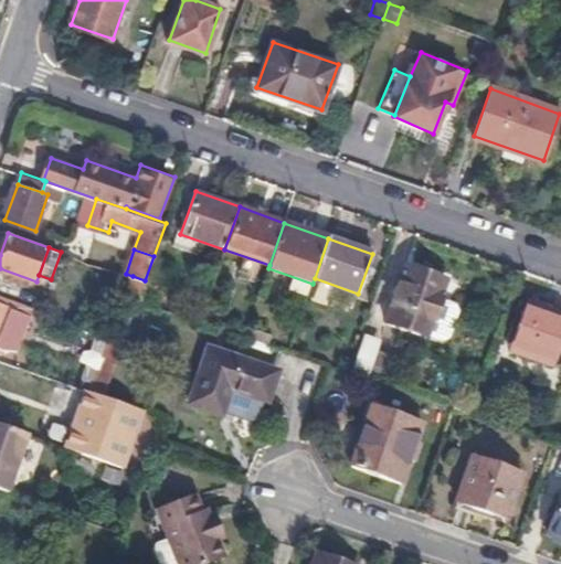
[(446,279),(406,265),(385,322),(425,337),(432,319),(435,320),(443,298),(440,296),(446,279)]
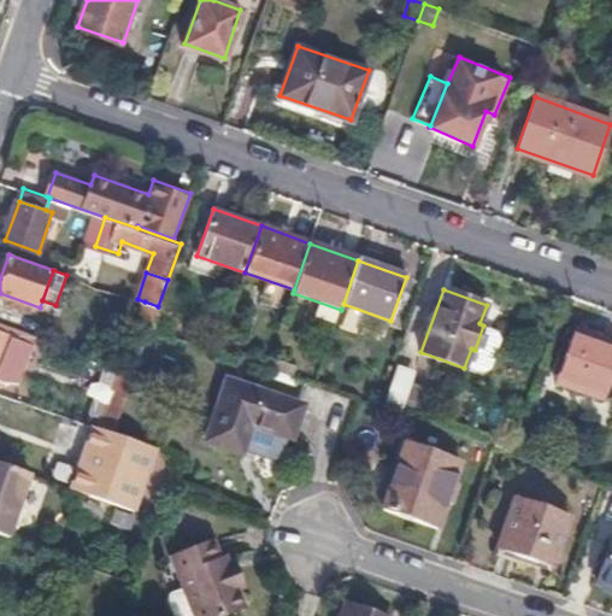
[(158,306),(145,301),(139,320),(152,324),(158,306)]
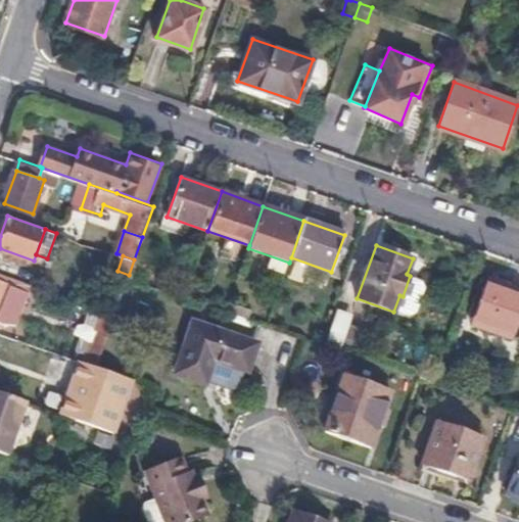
[(0,314),(11,285),(17,287),(20,280),(0,272),(0,314)]
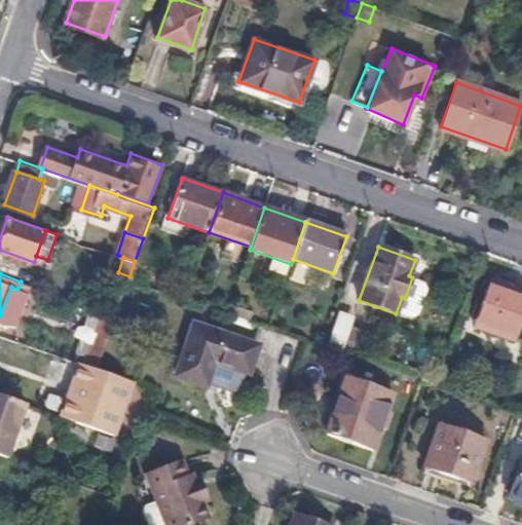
[(422,282),(412,277),(405,298),(402,297),(396,313),(410,317),(417,314),(425,288),(422,282)]
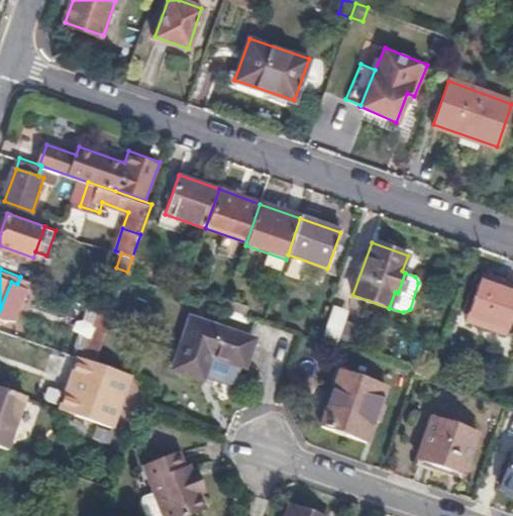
[(512,286),(482,276),(467,320),(504,333),(512,308),(512,286)]
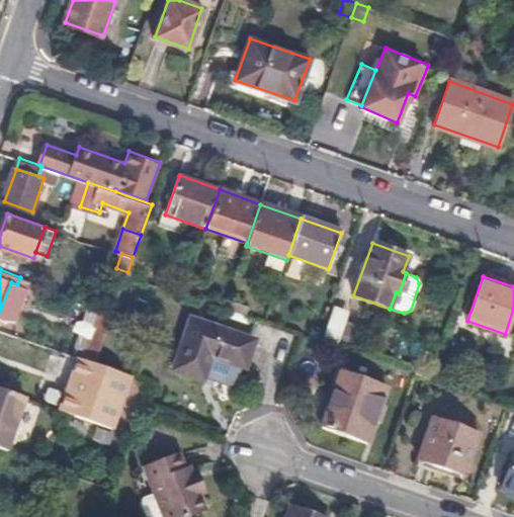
[(114,311),(101,306),(83,358),(96,362),(114,311)]
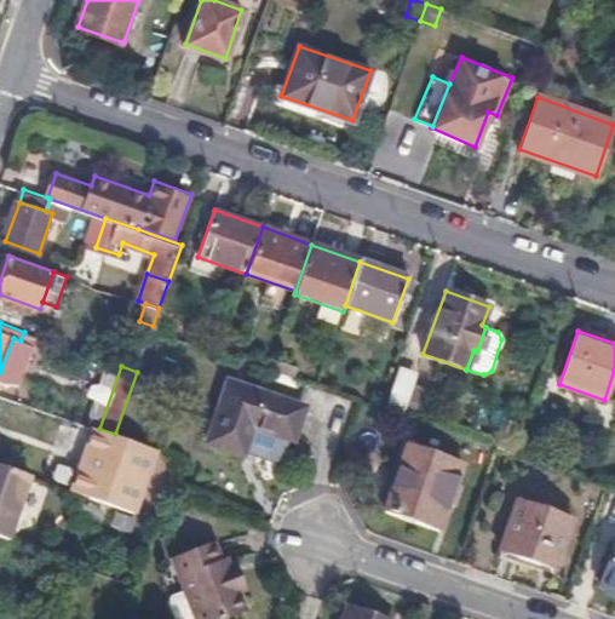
[(310,402),(228,373),(203,441),(243,456),(254,428),(297,442),(310,402)]
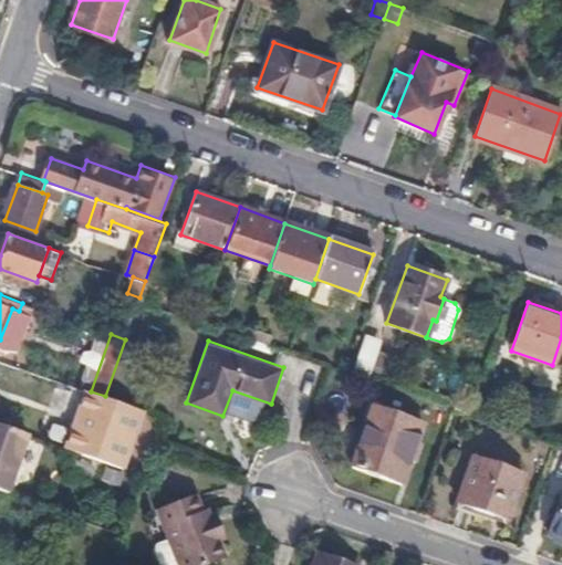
[(381,349),(363,344),(356,365),(373,370),(381,349)]
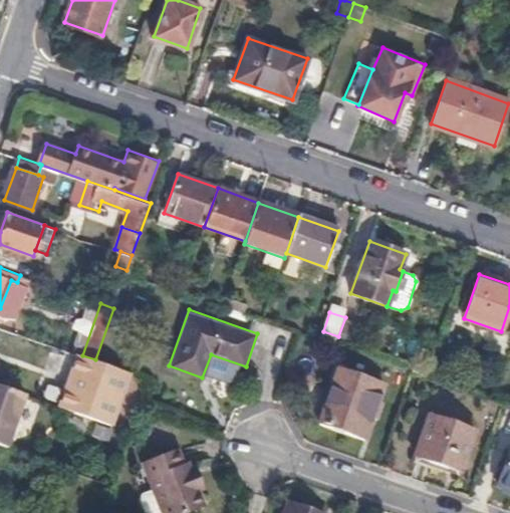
[(82,355),(79,354),(59,407),(112,425),(132,372),(95,359),(82,355)]
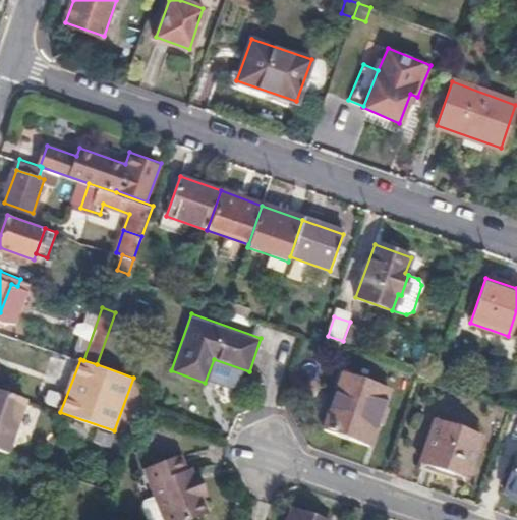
[(388,386),(345,370),(325,428),(367,444),(388,386)]
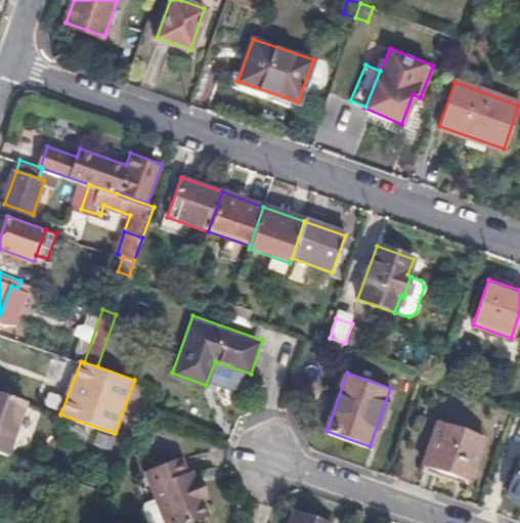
[(27,402),(0,393),(0,444),(9,448),(27,402)]
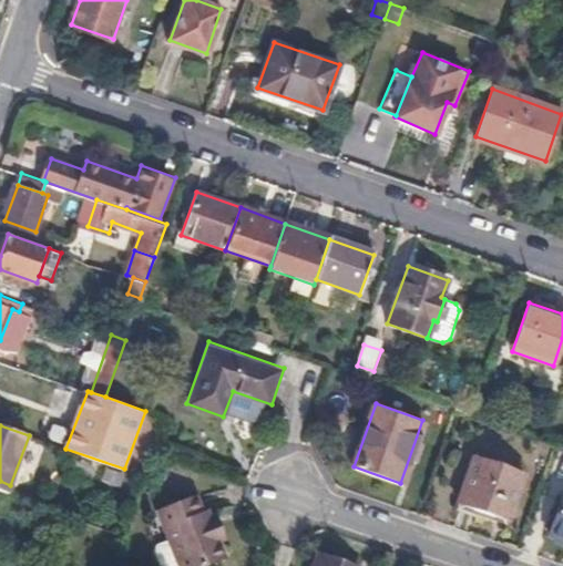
[(523,470),(477,454),(459,502),(507,518),(523,470)]
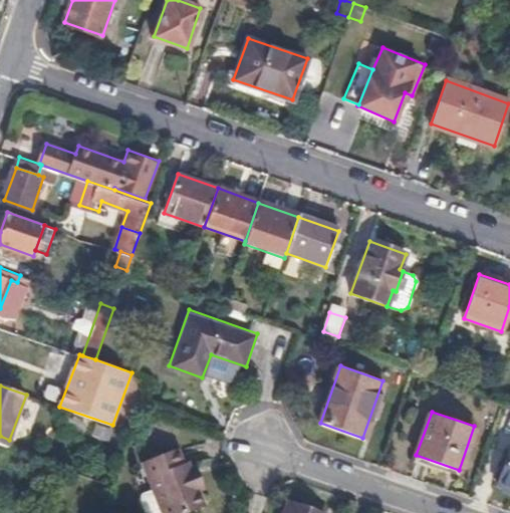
[(82,436),(86,424),(66,417),(62,429),(82,436)]
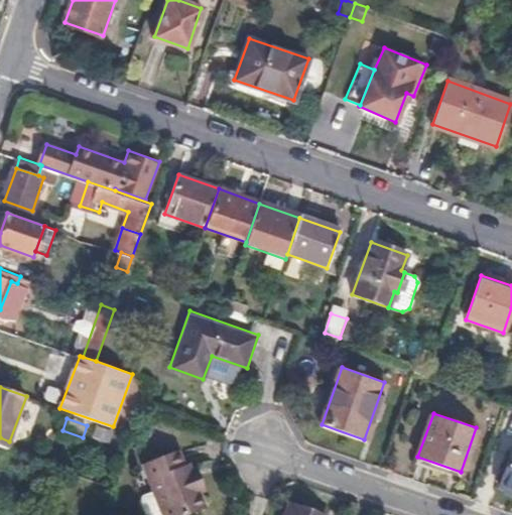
[(94,437),(111,442),(114,430),(98,425),(94,437)]
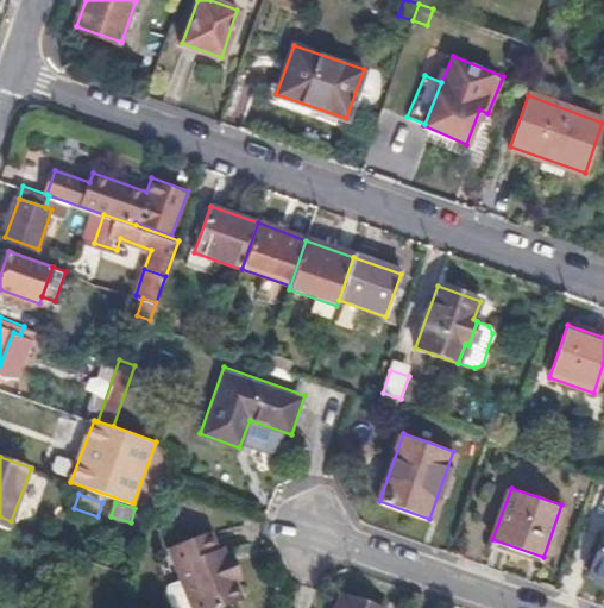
[(11,521),(0,516),(0,526),(8,530),(11,521)]
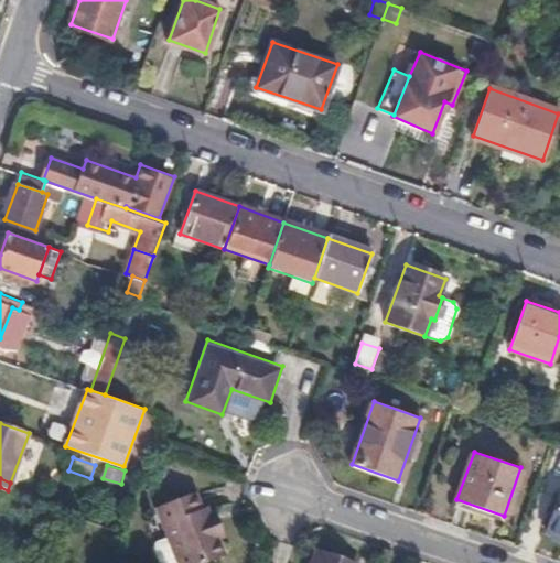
[(193,491),(154,506),(176,562),(195,562),(224,552),(217,537),(210,517),(203,520),(198,507),(193,491)]
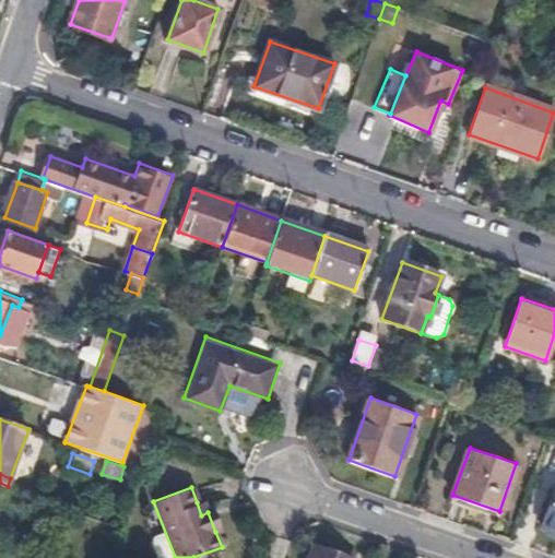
[(554,488),(541,524),(554,529),(554,488)]
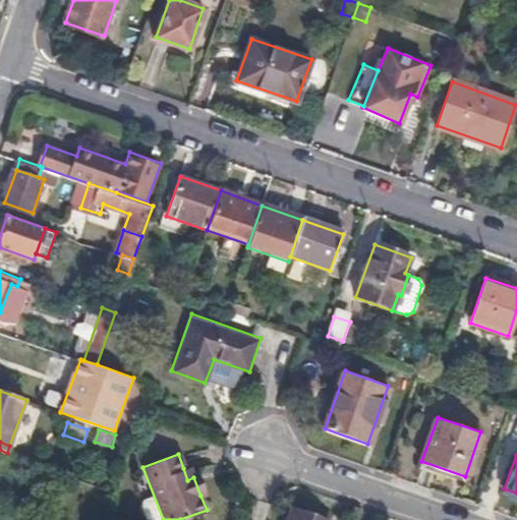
[(190,466),(183,468),(187,480),(193,477),(200,496),(208,493),(197,469),(191,471),(190,466)]
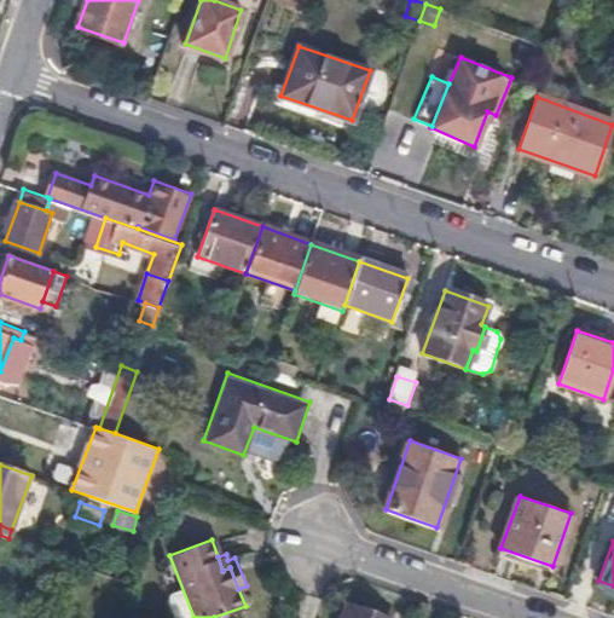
[(384,617),(348,605),(343,617),(384,617)]
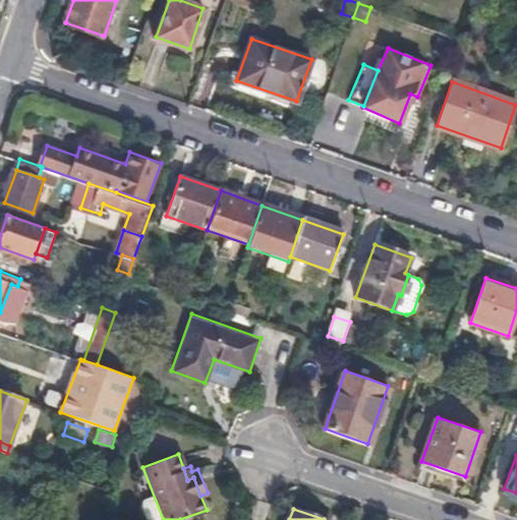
All buildings are outlined.
